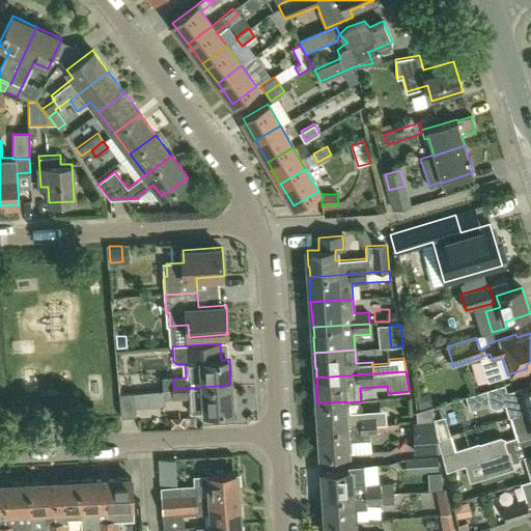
[(530,410),(530,384),(522,387),(522,388),(504,393),(504,395),(494,398),(491,389),(467,396),(471,410),(492,403),(492,404),(496,407),(507,403),(511,416),(530,410)]
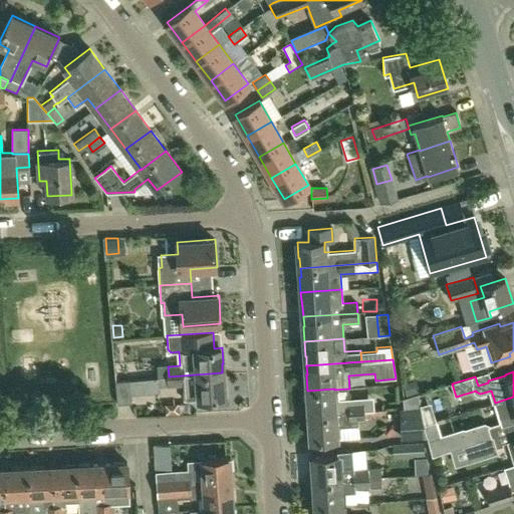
[(225,398),(224,381),(223,381),(222,372),(169,376),(168,376),(168,377),(169,387),(184,386),(185,401),(225,398)]
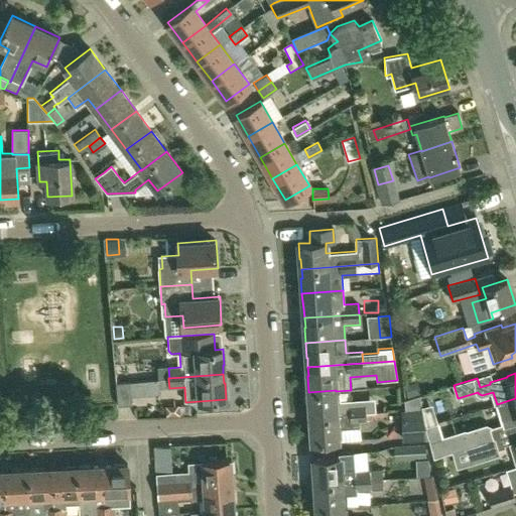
[(159,393),(159,389),(169,388),(168,379),(130,382),(116,384),(118,405),(132,404),(131,396),(159,393)]
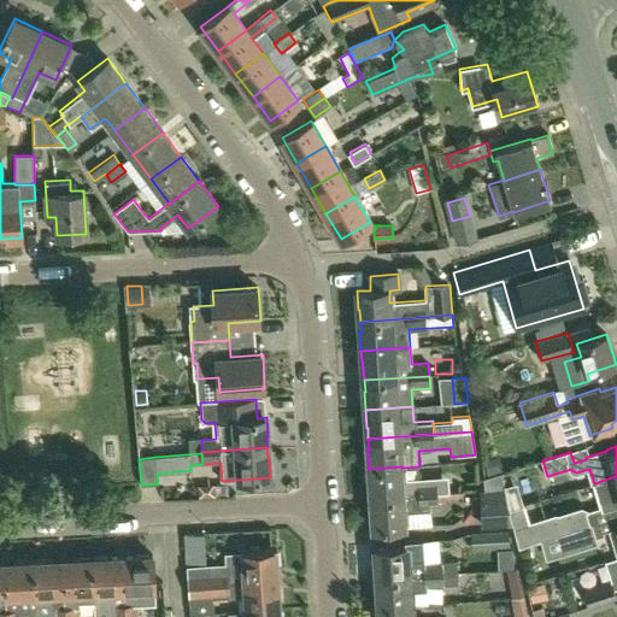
[(495,457),(483,460),(488,475),(500,471),(495,457)]
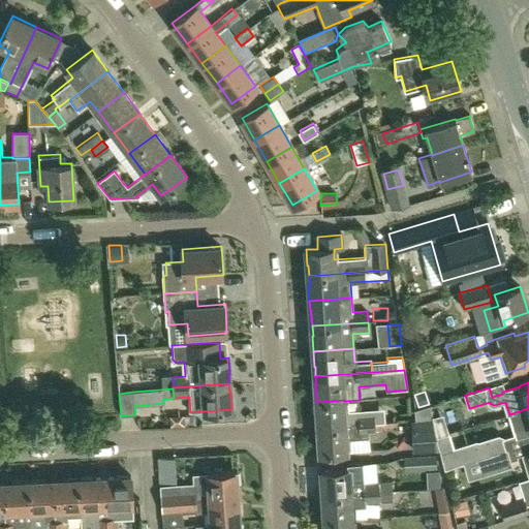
[(384,423),(383,409),(344,411),(344,401),(344,400),(316,402),(317,417),(318,417),(319,427),(375,424),(384,423)]
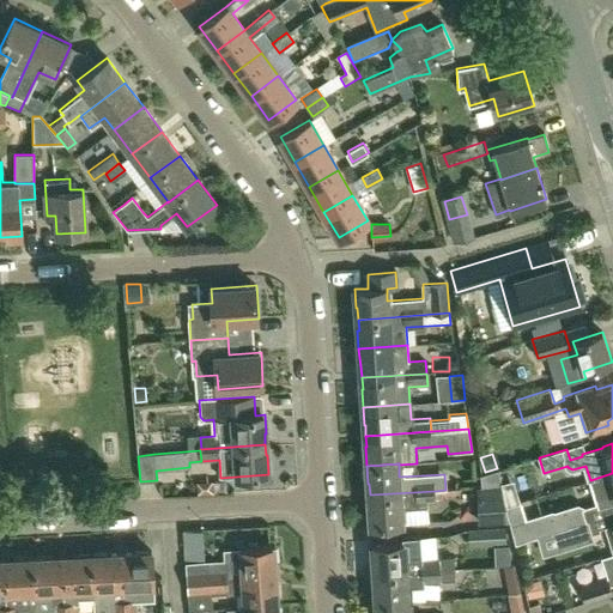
[(503,486),(502,483),(498,471),(480,475),(481,487),(503,486)]
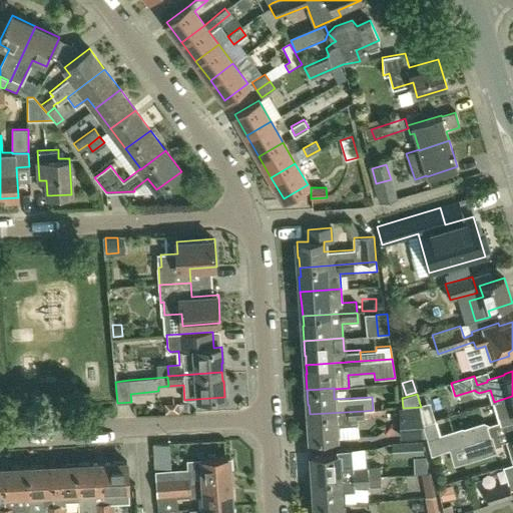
[(512,396),(494,402),(494,403),(496,402),(500,414),(498,415),(501,425),(512,421),(512,396)]
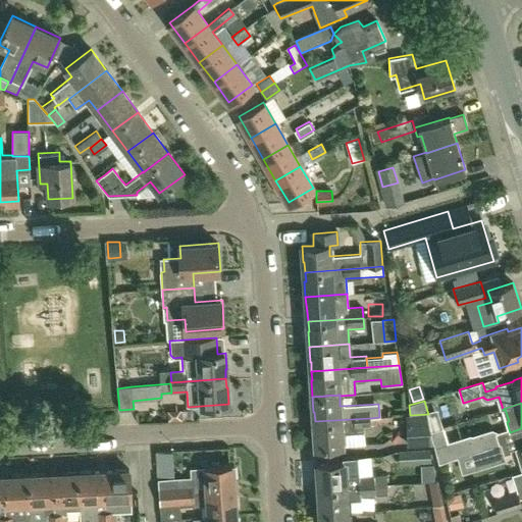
[(435,445),(431,431),(428,414),(410,415),(406,416),(408,447),(432,446),(435,445)]
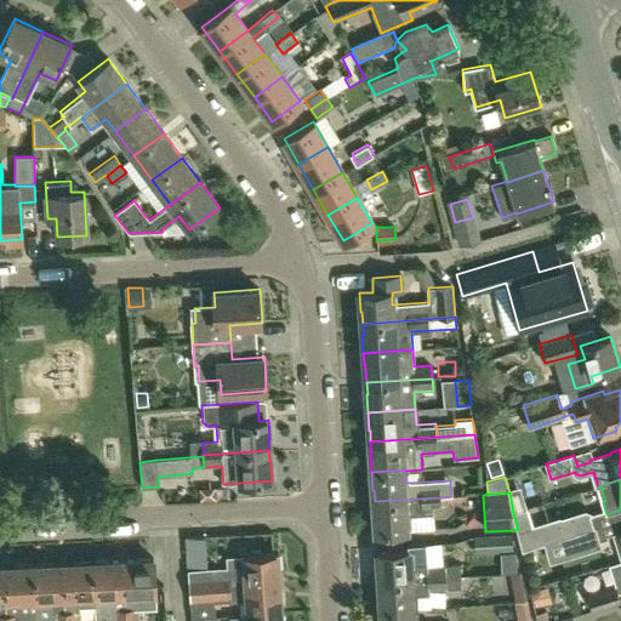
[(408,529),(406,517),(409,517),(409,514),(433,513),(433,511),(442,510),(440,497),(375,501),(375,513),(374,513),(376,531),(408,529)]
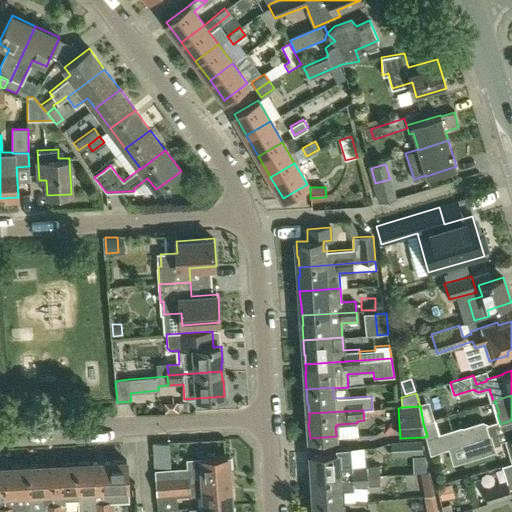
[(434,419),(423,423),(427,436),(424,437),(430,454),(465,443),(490,435),(486,422),(482,421),(463,427),(461,427),(439,433),(434,419)]
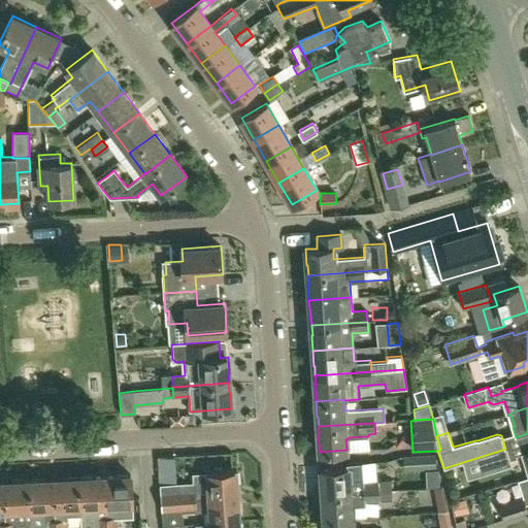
[(351,439),(352,453),(372,452),(371,437),(351,439)]
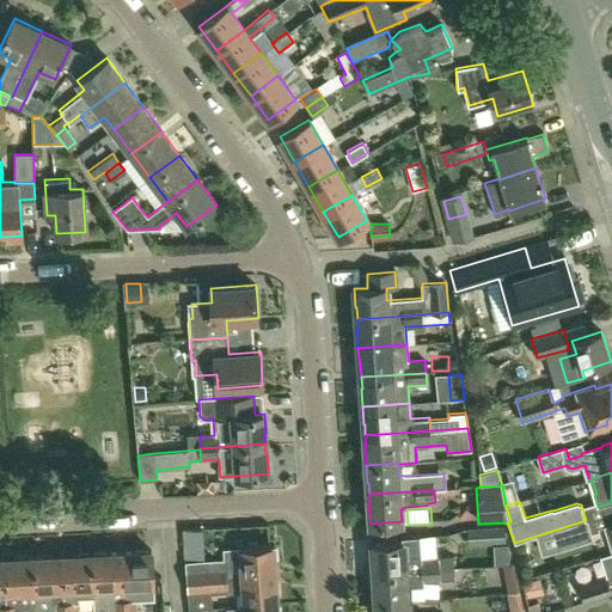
[(591,538),(586,520),(556,530),(562,548),(591,538)]
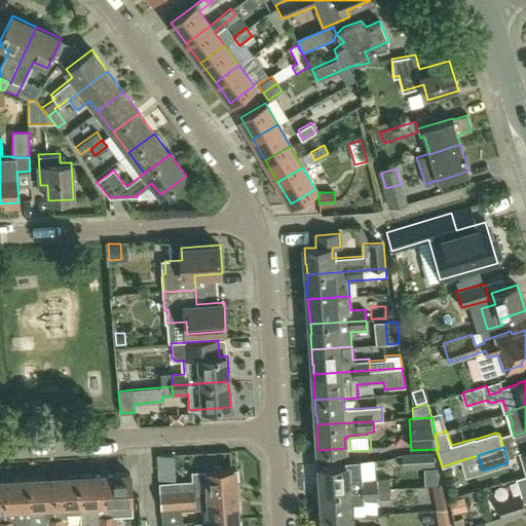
[(434,467),(433,453),(402,454),(403,470),(434,467)]
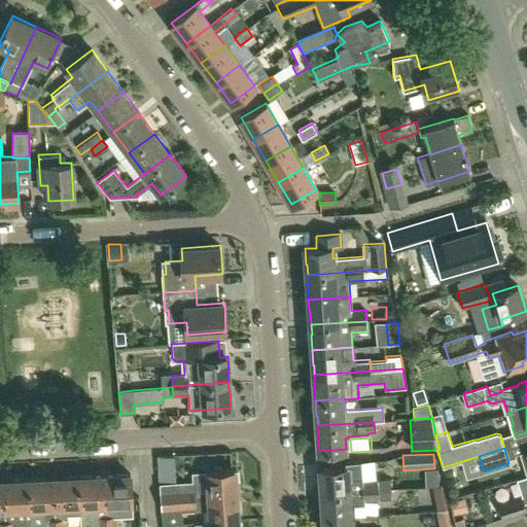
[(391,489),(390,479),(363,481),(361,461),(346,463),(346,466),(320,467),(321,485),(322,485),(322,494),(391,489)]
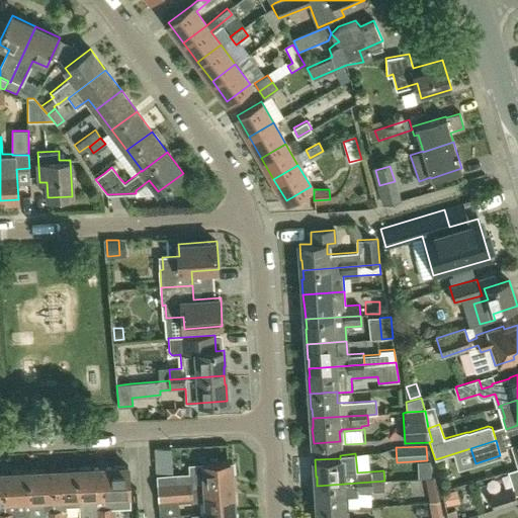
[(232,487),(231,478),(233,477),(232,460),(204,463),(205,476),(203,477),(191,478),(191,480),(176,481),(176,479),(158,480),(158,492),(198,489),(198,490),(232,487)]
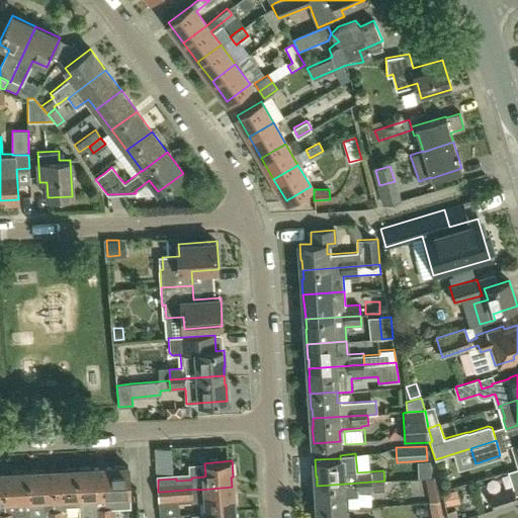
[(131,506),(128,465),(112,466),(112,468),(103,468),(104,495),(105,517),(115,517),(115,507),(131,506)]
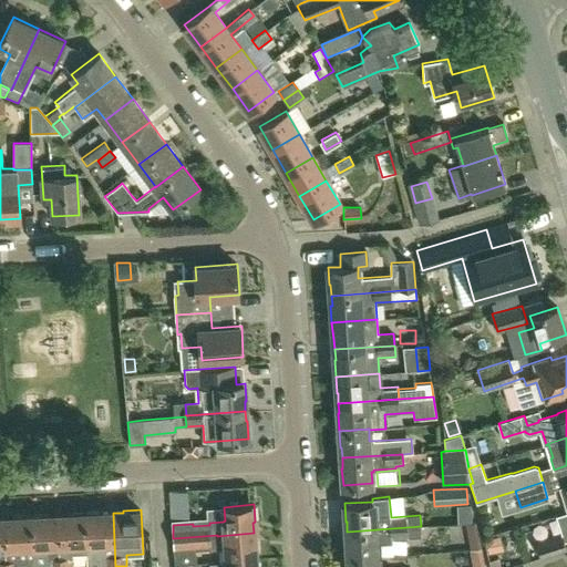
[(115,566),(114,542),(113,513),(102,514),(102,512),(85,513),(88,540),(88,556),(86,556),(88,560),(104,559),(104,566),(115,566)]
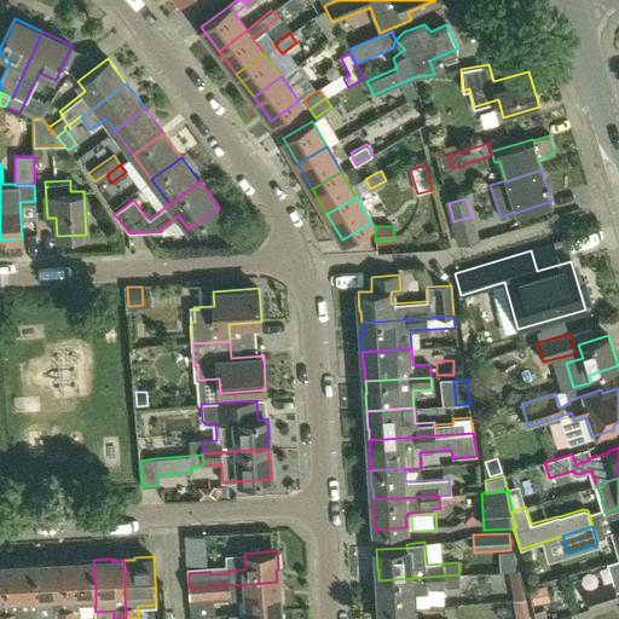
[(96,590),(93,560),(75,561),(75,562),(64,563),(65,595),(65,618),(77,618),(77,613),(80,613),(80,608),(94,607),(96,607),(96,590)]
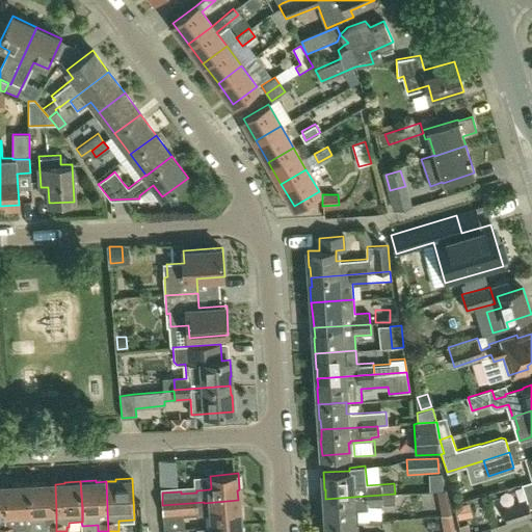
[(56,531),(56,511),(55,484),(46,484),(46,482),(28,483),(29,510),(30,526),(30,531),(56,531)]
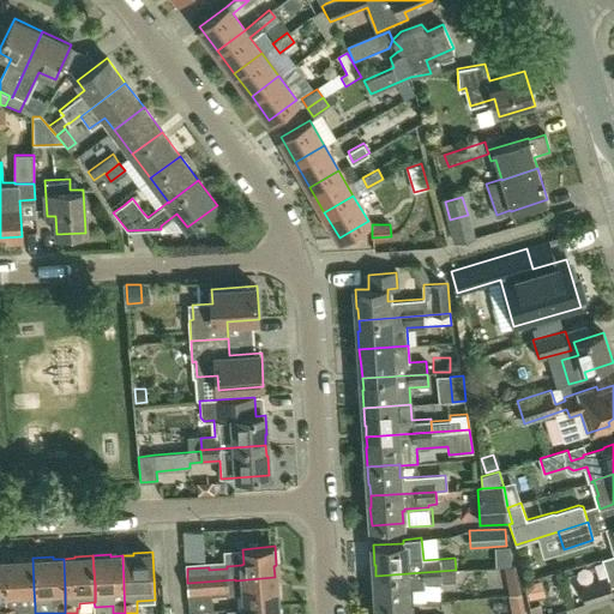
[(34,589),(32,558),(14,559),(14,561),(4,563),(5,593),(5,613),(35,613),(35,607),(34,589)]
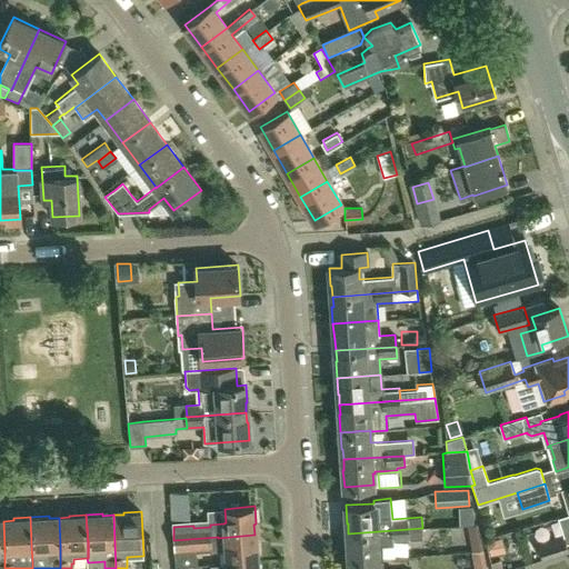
[(478,525),(466,527),(470,551),(482,549),(478,525)]
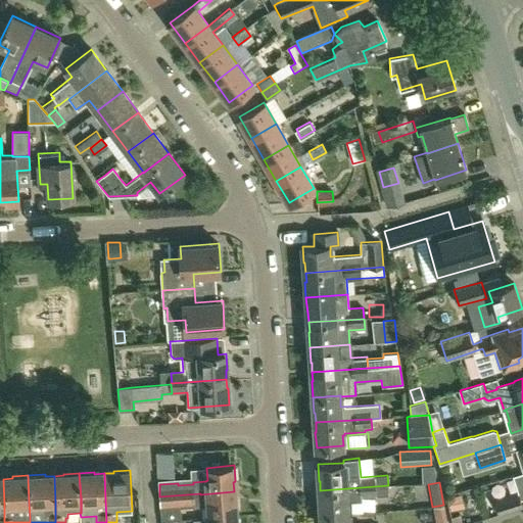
[(351,513),(350,502),(361,501),(361,496),(389,494),(388,485),(320,490),(321,500),(320,500),(321,515),(347,514),(351,513)]
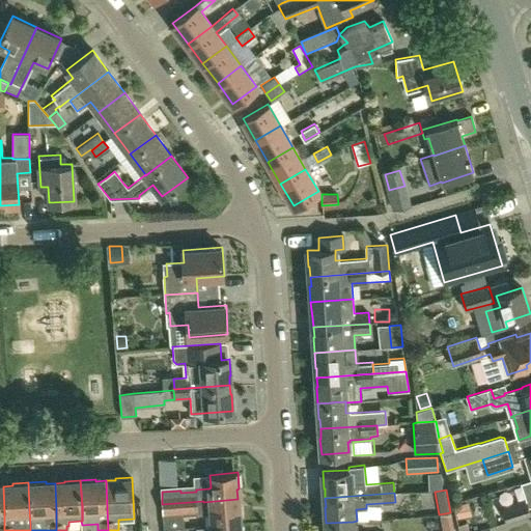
[(241,524),(240,508),(238,508),(238,499),(203,502),(203,501),(162,504),(163,515),(183,514),(183,512),(197,511),(197,513),(211,512),(211,514),(213,514),(214,526),(241,524)]
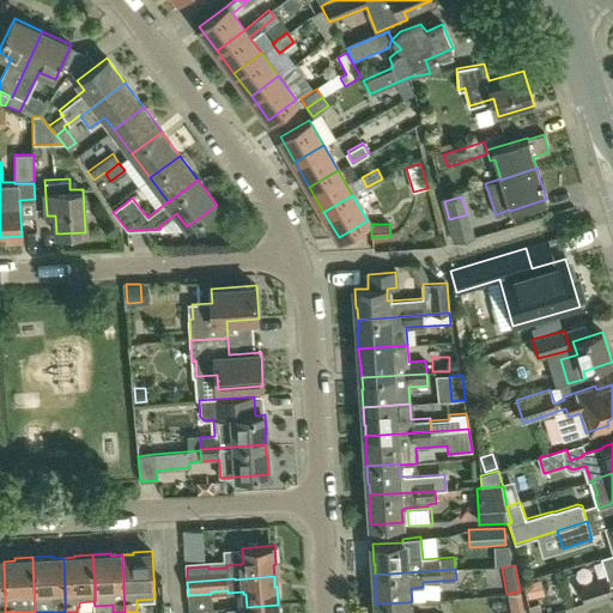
[(612,595),(606,578),(578,586),(584,602),(612,595)]
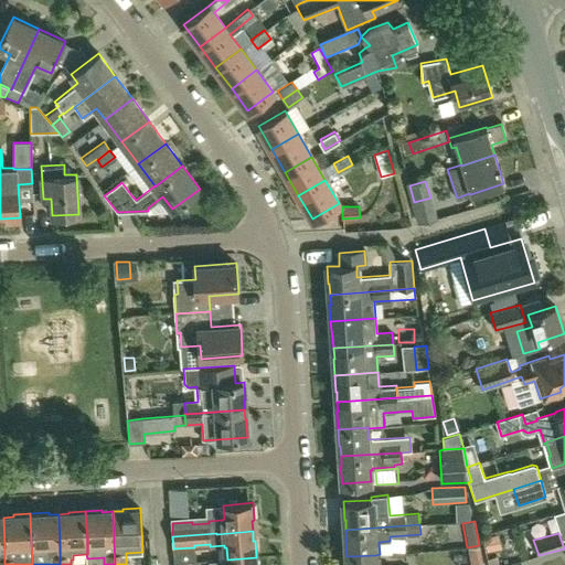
[(470,564),(482,564),(479,545),(467,547),(470,564)]
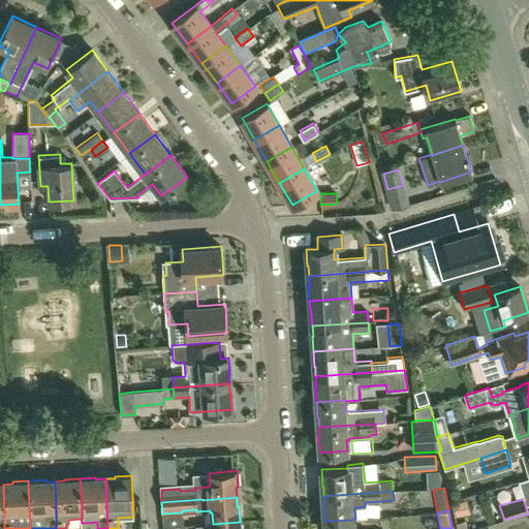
[(351,528),(351,520),(324,521),(324,528),(351,528)]
